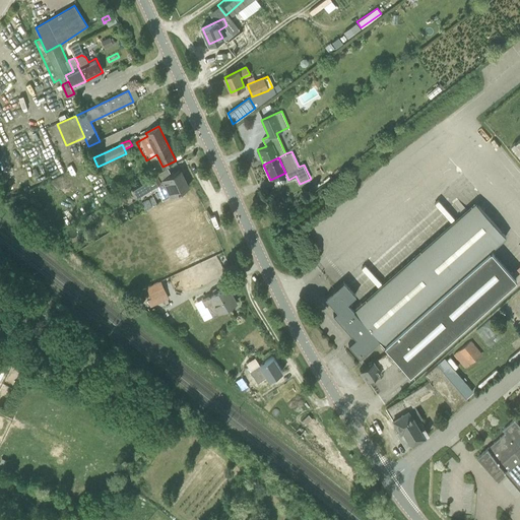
[(160,180),(170,198),(184,191),(190,188),(181,170),(160,180)]
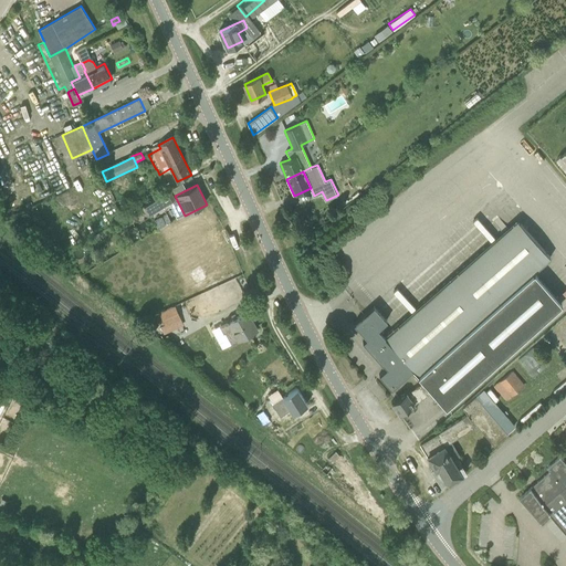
[(175,199),(169,190),(144,206),(149,215),(175,199)]
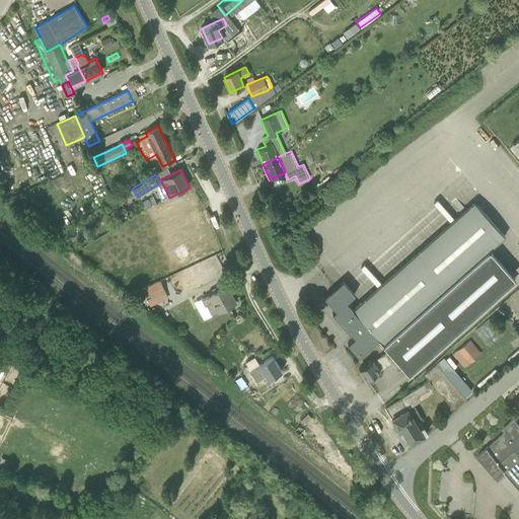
[(153,197),(141,203),(145,210),(157,203),(153,197)]
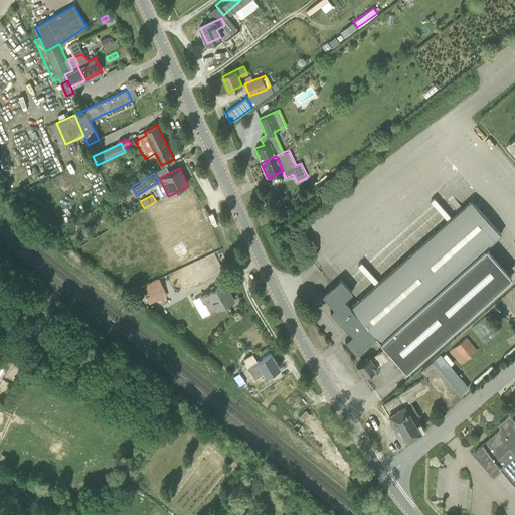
[(340,279),(338,281),(331,287),(322,295),(332,306),(334,308),(330,311),(348,331),(346,332),(350,336),(345,341),(356,353),(375,336),(380,342),(440,288),(466,317),(511,277),(486,247),(500,235),(471,201),(350,308),(343,300),(352,293),(340,279)]
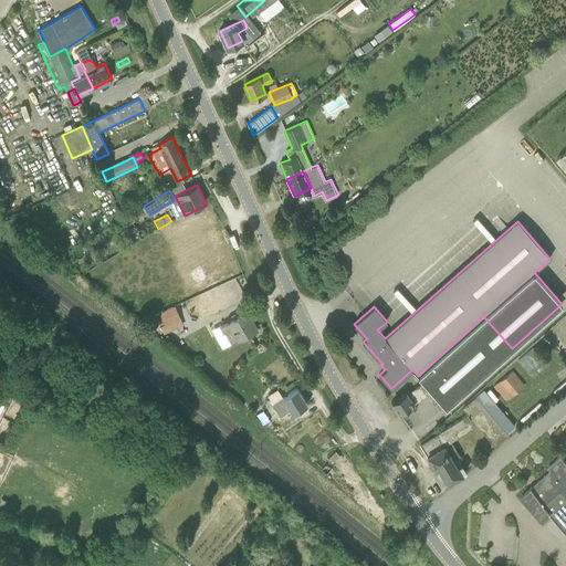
[(226,251),(203,259),(210,276),(231,269),(226,251)]
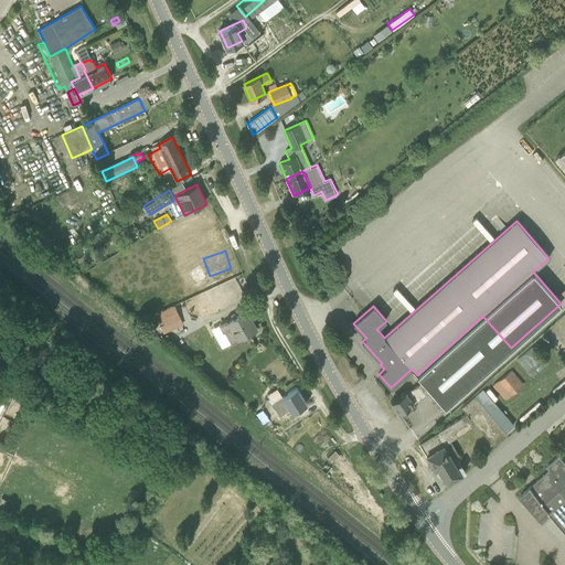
[(398,280),(396,283),(416,302),(418,300),(398,280)]
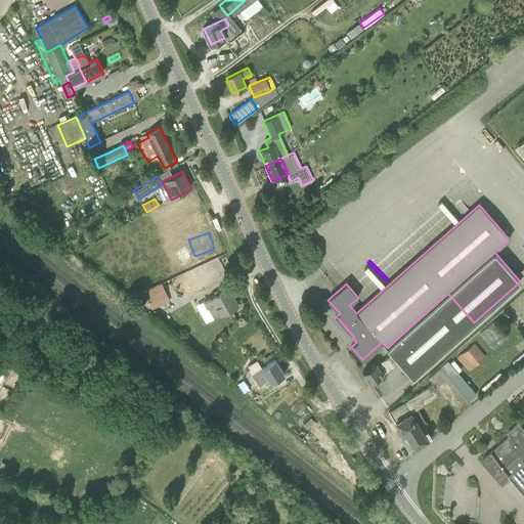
[(162,284),(147,290),(143,292),(147,302),(149,302),(153,309),(170,302),(162,284)]
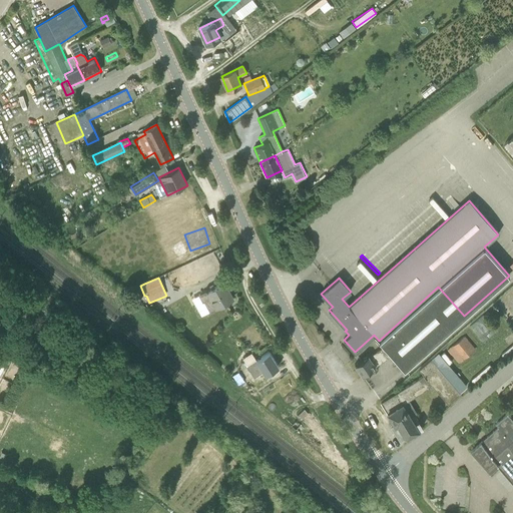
[(201,316),(233,299),(224,283),(208,292),(206,290),(206,291),(192,299),(201,316)]
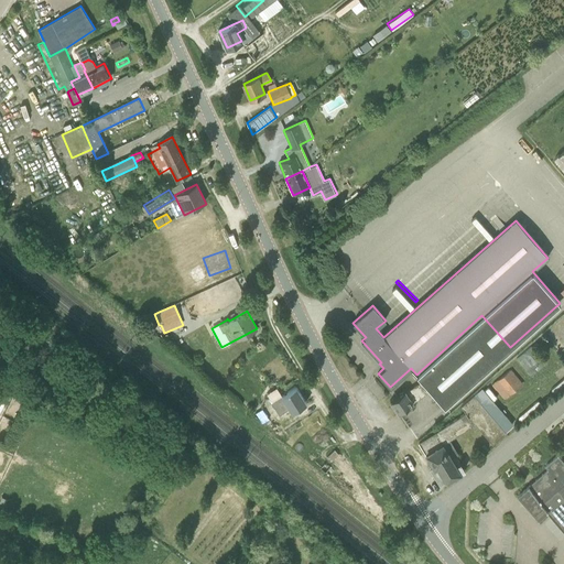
[(481,315),(416,375),(444,405),(510,347),(481,315)]
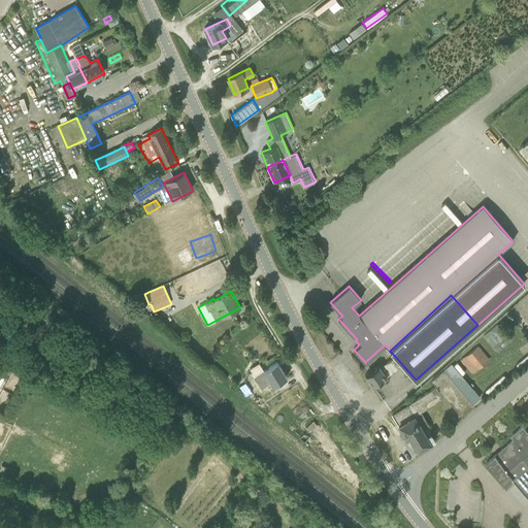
[(484,336),(497,352),(510,340),(497,325),(484,336)]
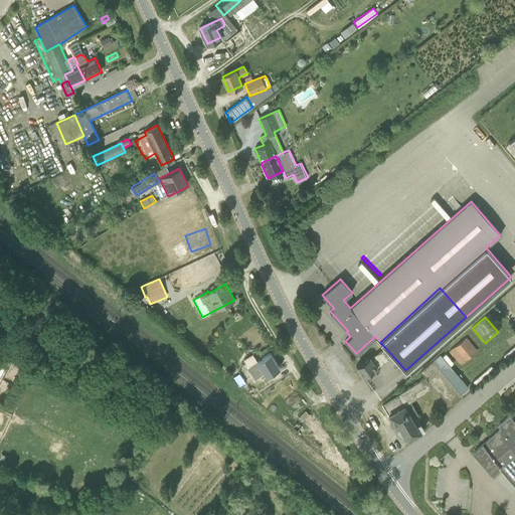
[(31,327),(28,333),(39,340),(42,334),(31,327)]
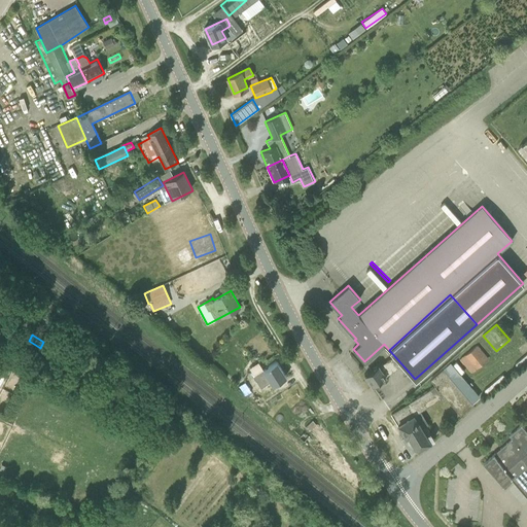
[(478,346),(460,360),(471,374),(488,359),(478,346)]
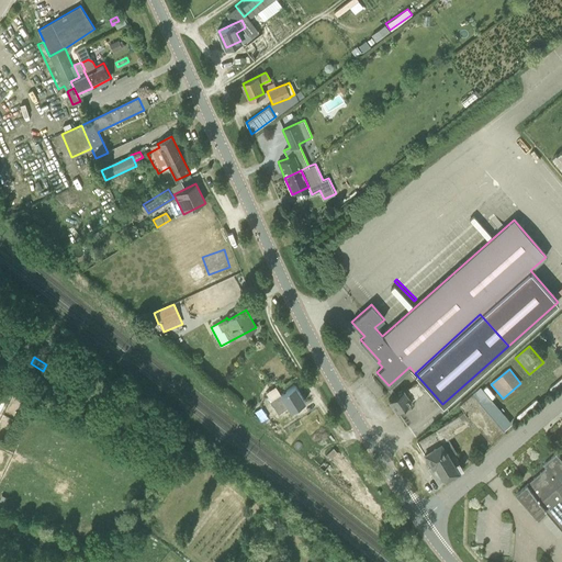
[(412,401),(425,392),(418,382),(405,391),(403,390),(389,400),(396,411),(406,405),(408,408),(414,405),(412,401)]
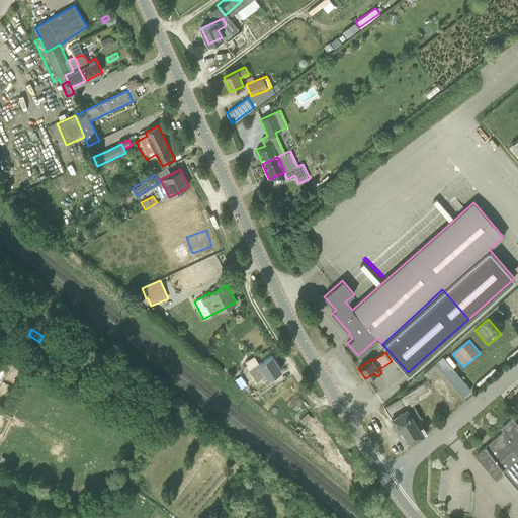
[(268,378),(281,370),(272,355),(259,363),(261,367),(253,372),(257,379),(265,373),(268,378)]
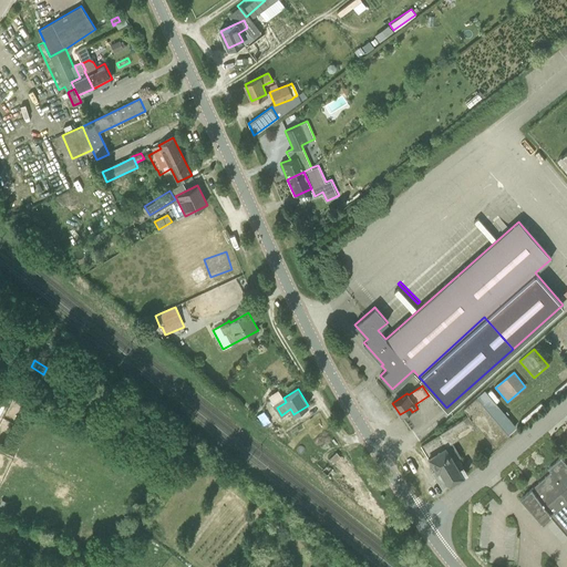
[(484,390),(463,408),(467,415),(420,445),(434,470),(459,455),(452,443),(478,426),(495,445),(508,434),(516,428),(484,390)]
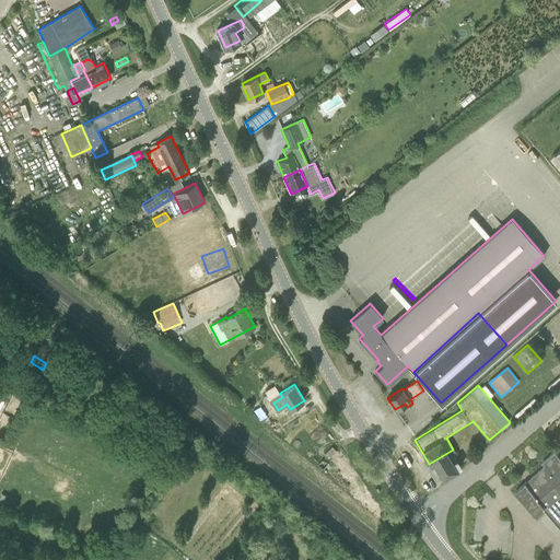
[(481,387),(489,396),(492,394),(485,385),(481,387)]
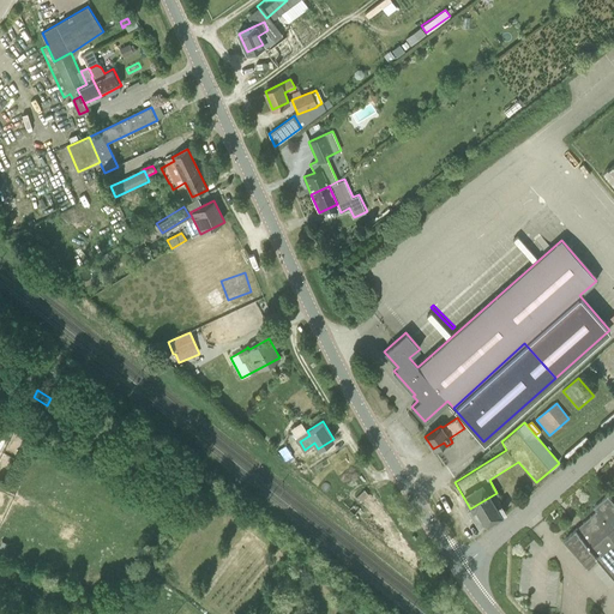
[(286,446),(278,451),(286,462),(293,457),(286,446)]
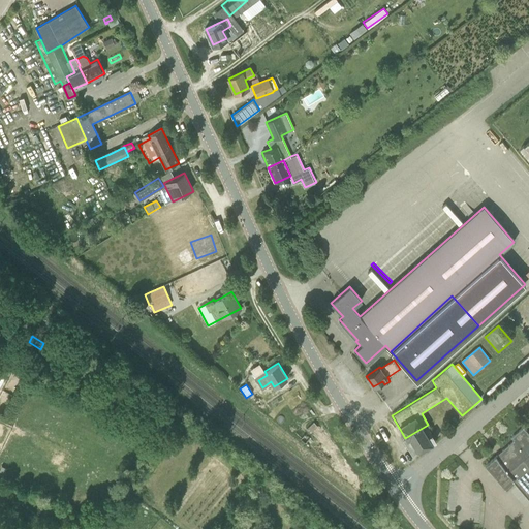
[(313,423),(307,430),(311,434),(317,427),(313,423)]
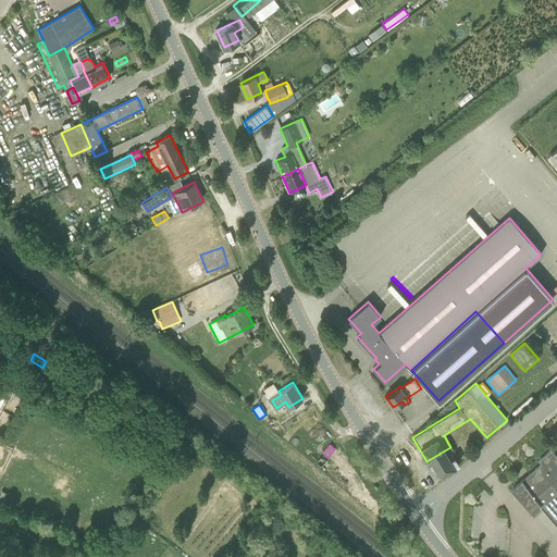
[(450,447),(426,461),(424,463),(434,480),(458,465),(450,450),(453,449),(450,447)]
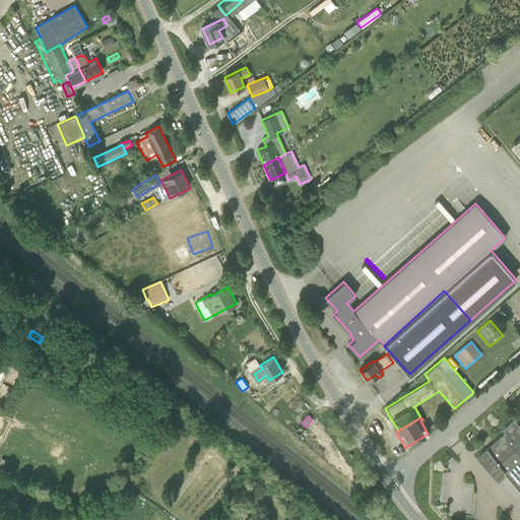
[(519,425),(515,419),(503,430),(506,433),(478,457),(498,478),(506,472),(519,488),(519,425)]
